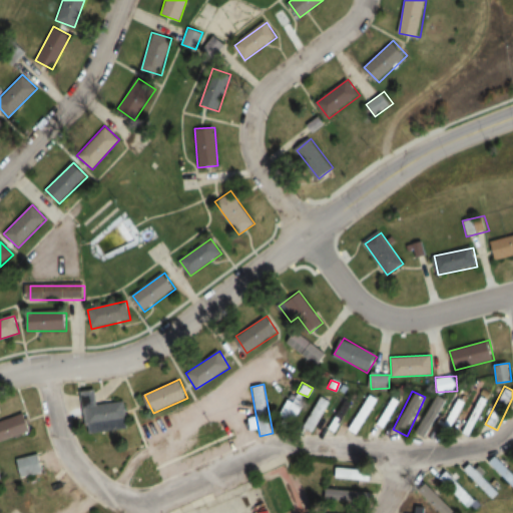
[(125,402),(96,405),(94,393),(83,394),(88,434),(128,429),(125,402)]
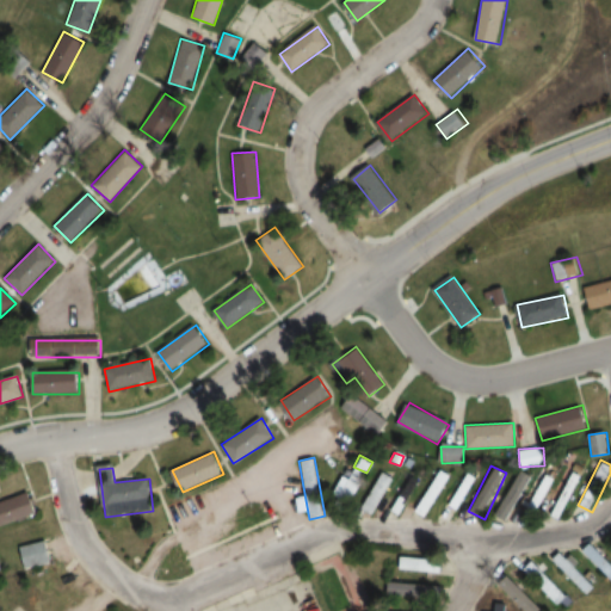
[(495,514),(508,522),(534,477),(519,469),(495,514)]
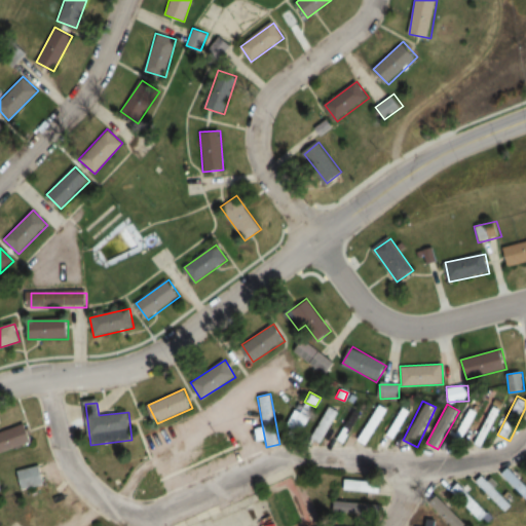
[(471,440),(481,446),(503,410),(493,404),(471,440)]
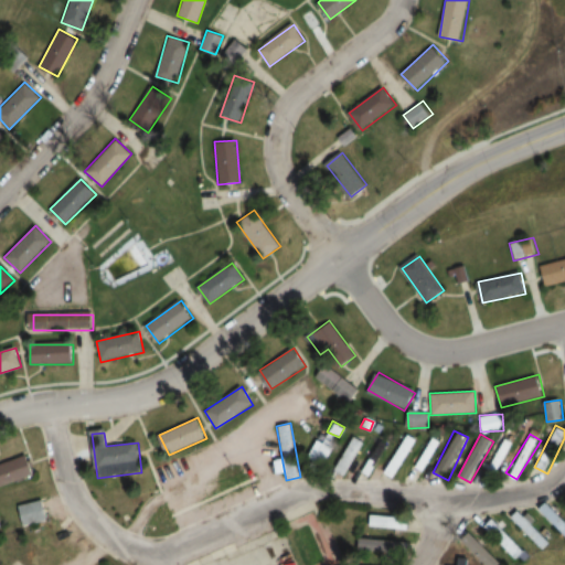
[(318,435),(306,457),(324,466),(336,444),(318,435)]
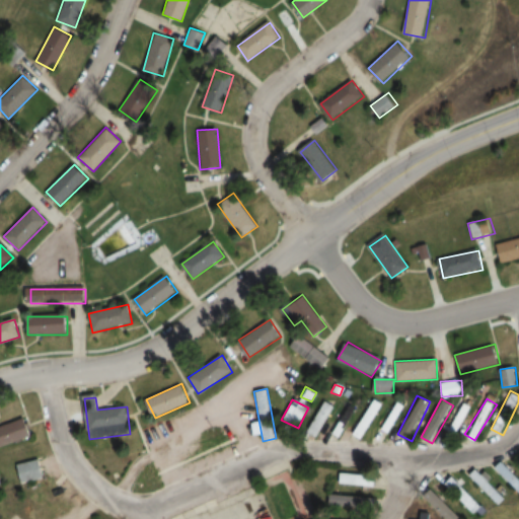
[(307,432),(317,437),(332,403),(321,399),(307,432)]
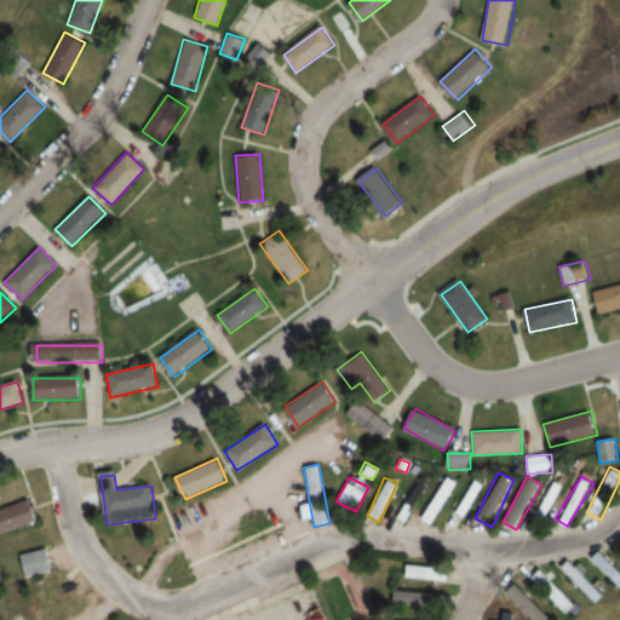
[(430,524),(458,484),(447,477),(419,516),(430,524)]
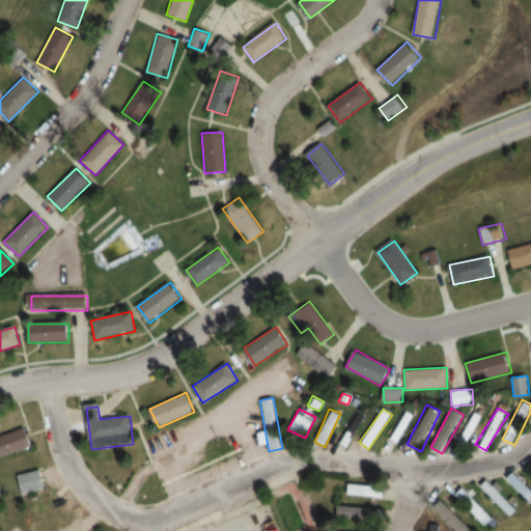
[(413,415),(402,410),(389,438),(398,443),(413,415)]
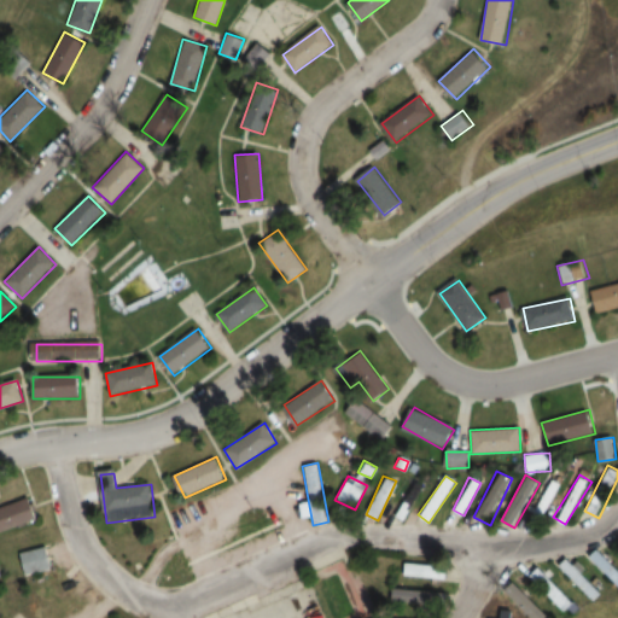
[(392,516),(406,522),(424,484),(412,478),(392,516)]
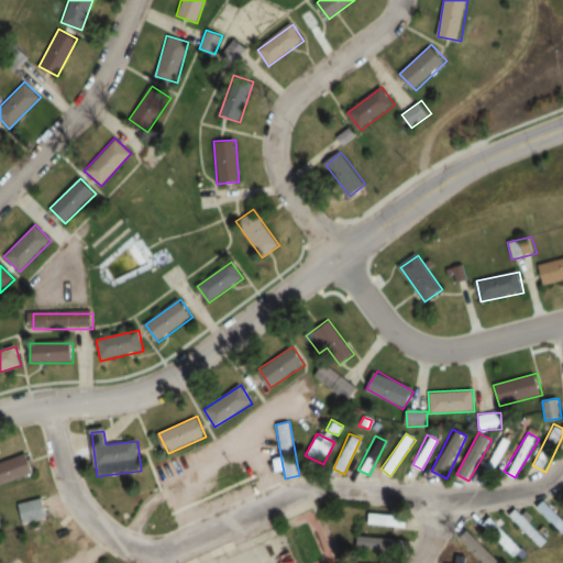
[(484,473),(495,477),(511,441),(501,435),(484,473)]
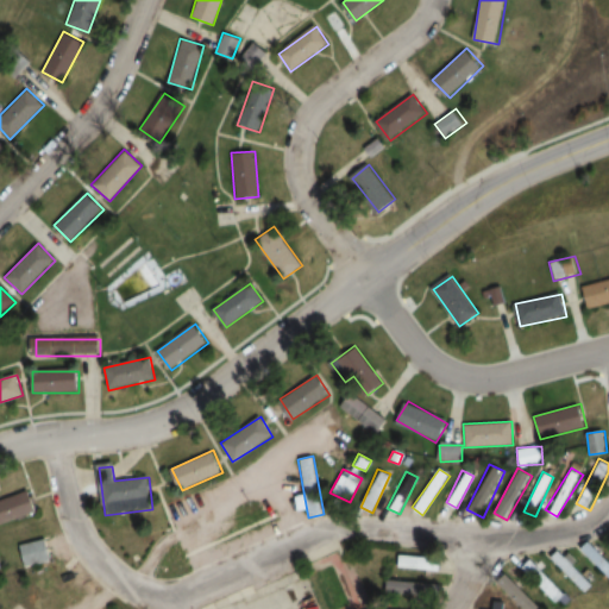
[(0,523),(37,513),(30,490),(0,498),(0,523)]
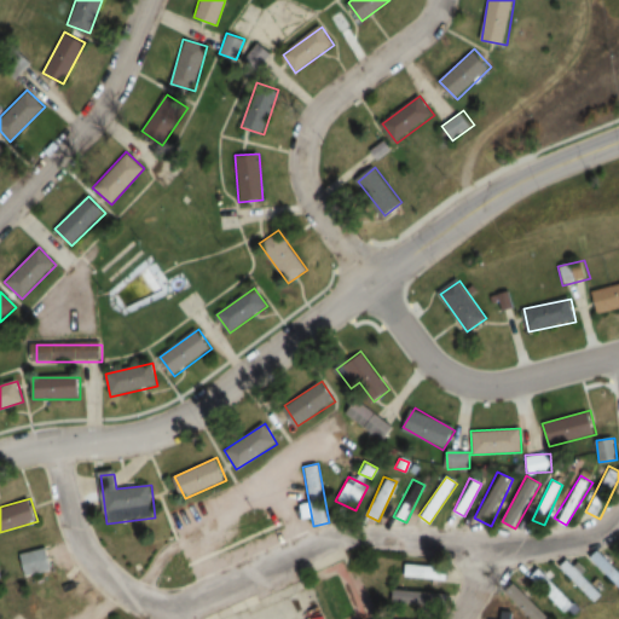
[(52,571),(47,548),(17,554),(22,577),(52,571)]
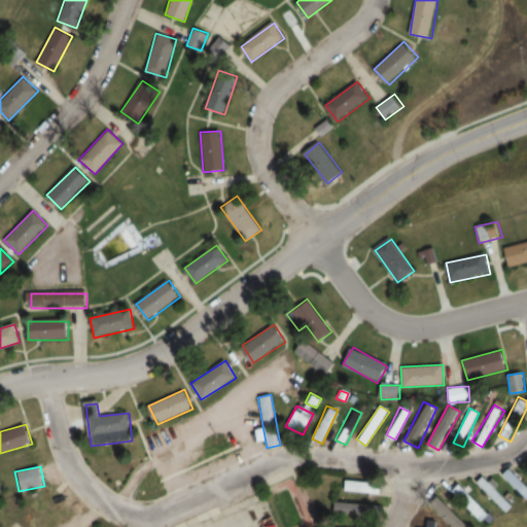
[(507,479),(526,494),(526,479),(515,469),(507,479)]
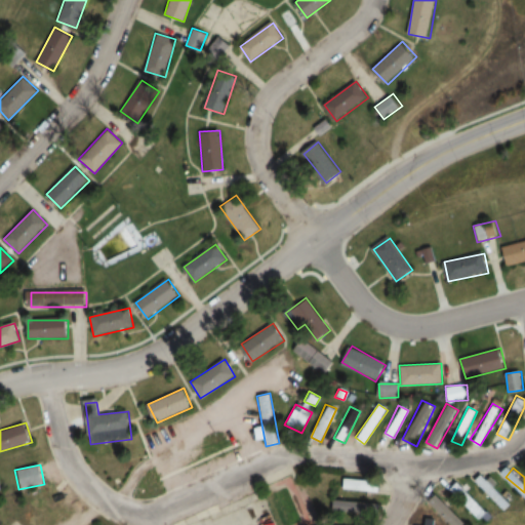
[(519,506),(486,474),(479,481),(512,513),(519,506)]
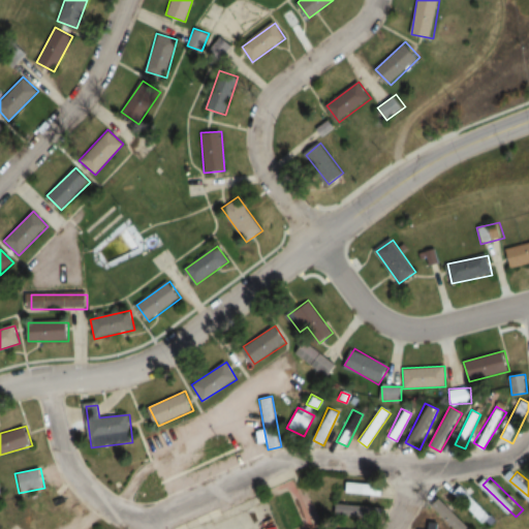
[(383,483),(343,483),(343,494),(383,494),(383,483)]
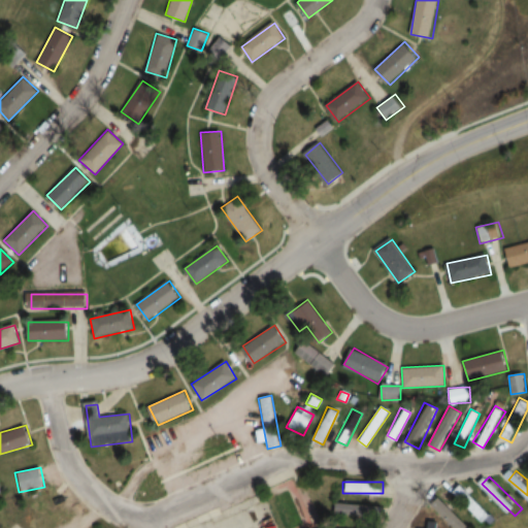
[(497,516),(463,485),(455,494),(489,524),(497,516)]
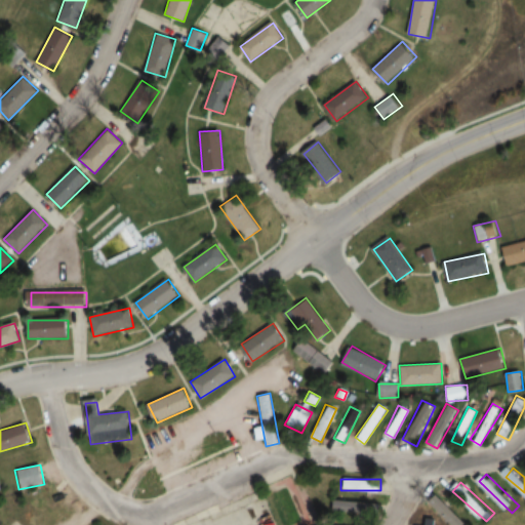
[(380,502),(336,500),(335,512),(380,513),(380,502)]
